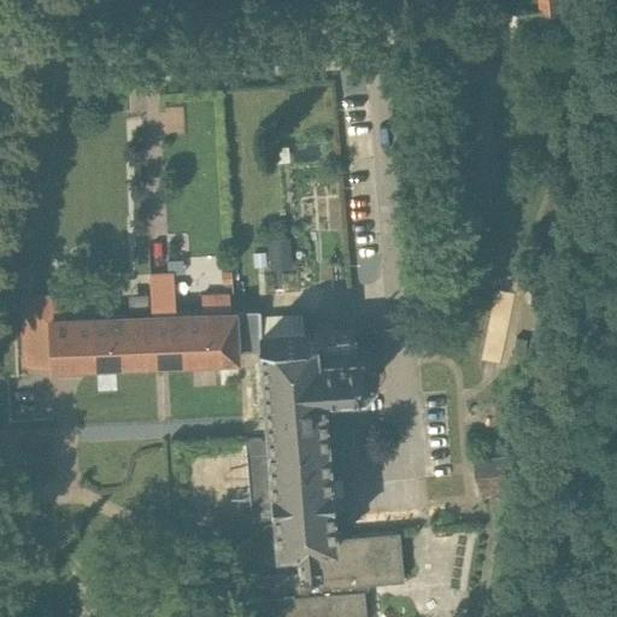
[(231,270),(221,270),(221,283),(233,283),(231,270)]
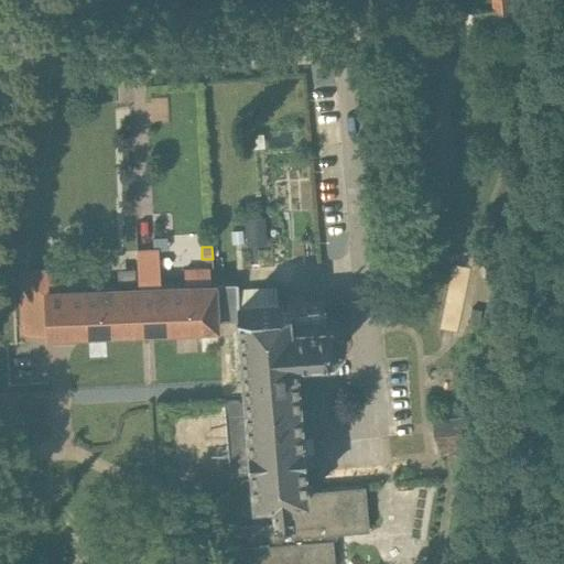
[(139,268),(140,288),(142,331),(216,326),(216,323),(214,283),(161,286),(160,253),(139,255),(139,268)]
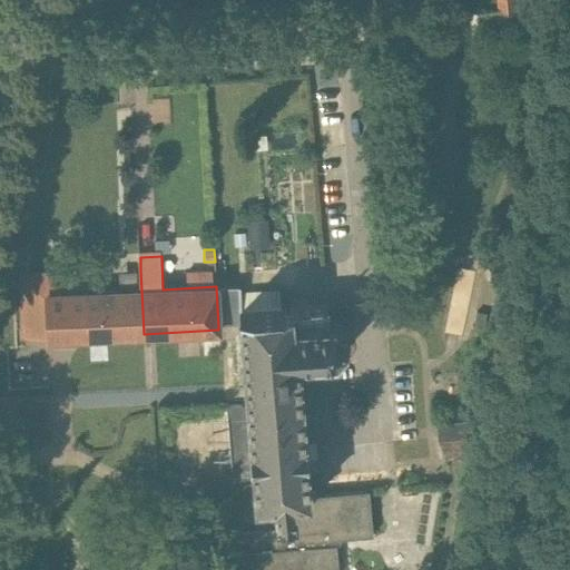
[(231,448),(236,446),(238,473),(252,472),(255,501),(275,499),(277,531),(232,534),(232,532),(228,532),(229,569),(337,569),(336,544),(331,546),(330,537),(370,533),(370,536),(373,536),(369,491),(312,495),(300,360),(314,359),(314,362),(317,362),(317,357),(335,356),(336,360),(340,359),(337,355),(345,345),(350,347),(351,344),(346,343),(345,331),(349,328),(347,326),(344,327),(334,320),(336,316),(333,315),(332,320),(330,320),(328,305),(241,312),(238,286),(216,286),(218,326),(239,325),(246,401),(226,403),(231,448)]
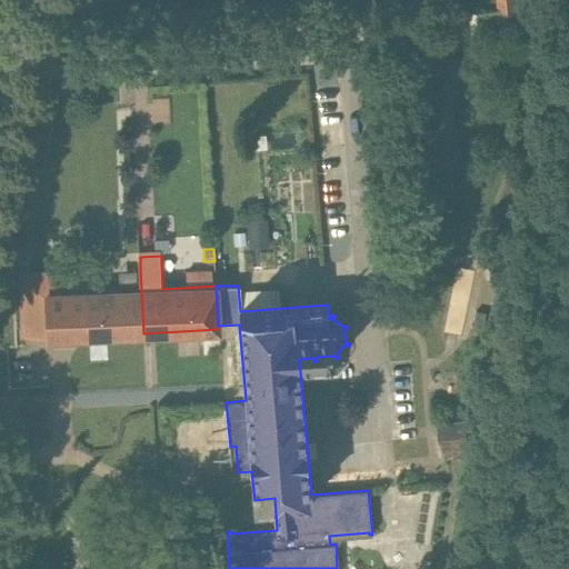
[(249,308),(285,306),(283,288),(248,290),(249,308)]
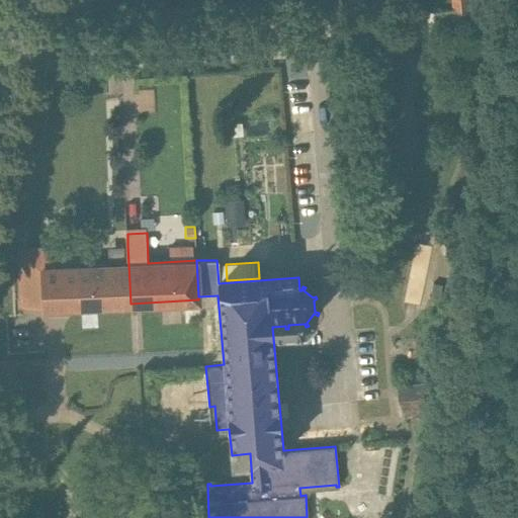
[(42,308),(131,304),(128,264),(40,269),(42,308)]
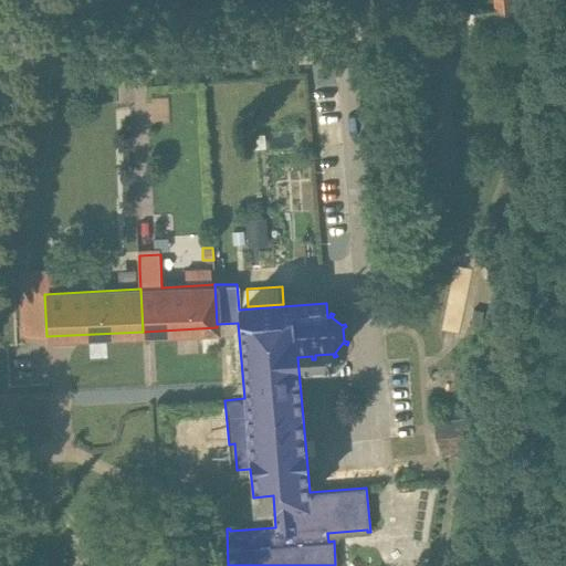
[(435,439),(465,436),(464,418),(433,420),(435,439)]
